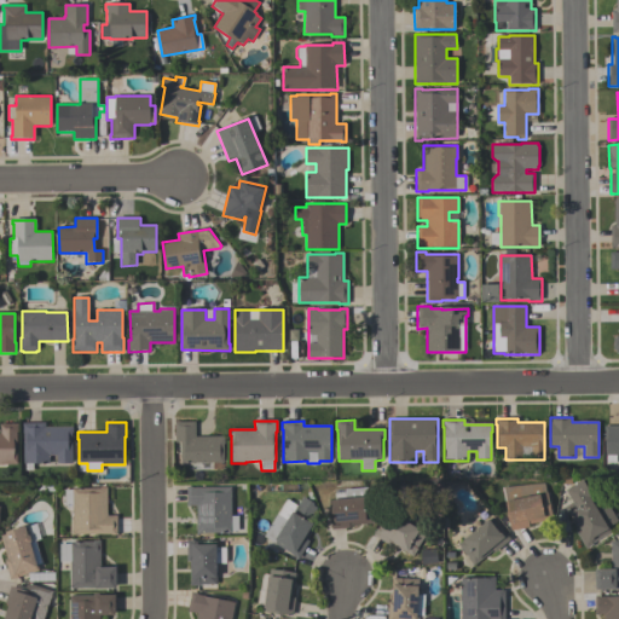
[(224,463),(180,463),(180,443),(177,443),(177,422),(195,422),(195,437),(223,437),(224,463)]
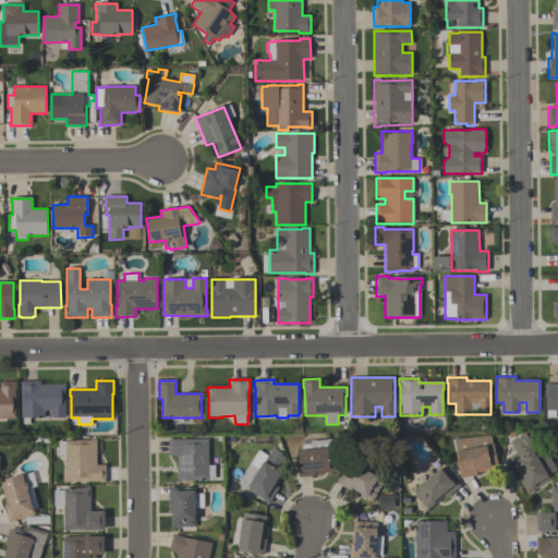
[(15,419),(0,419),(0,381),(15,381),(15,390),(15,419)]
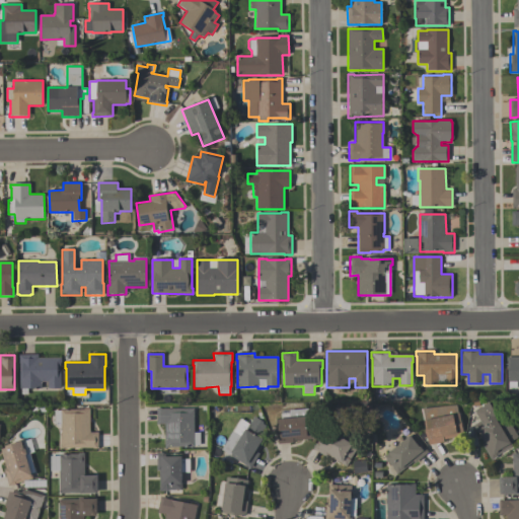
[(60,388),(48,389),(48,381),(42,381),(42,389),(27,389),(27,394),(21,394),(21,389),(20,389),(20,364),(18,364),(18,355),(38,355),(38,358),(61,358),(61,363),(60,363),(60,388)]
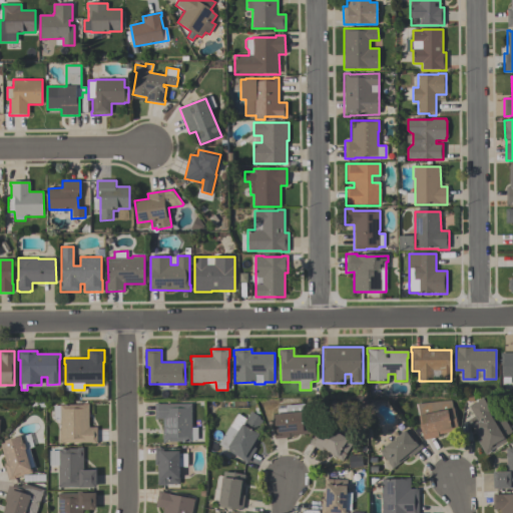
[(512,377),(510,377),(510,383),(502,383),(502,377),(501,377),(501,353),(512,353),(512,377)]
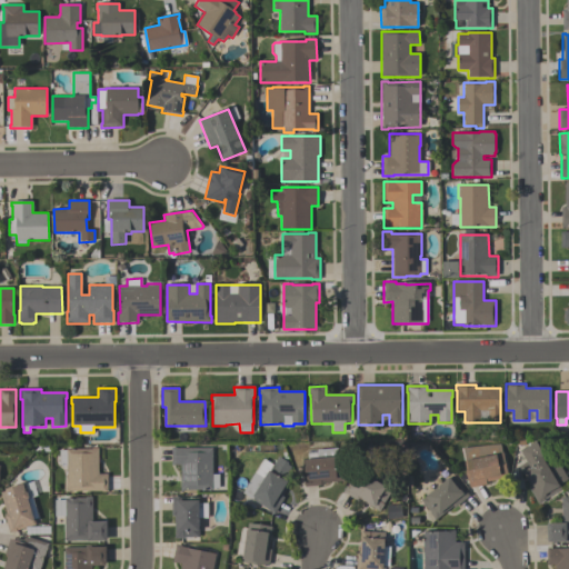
[(568,479),(559,485),(561,489),(543,499),(545,501),(539,505),(528,487),(530,485),(519,466),(527,461),(520,451),(536,442),(542,453),(549,449),(568,479)]
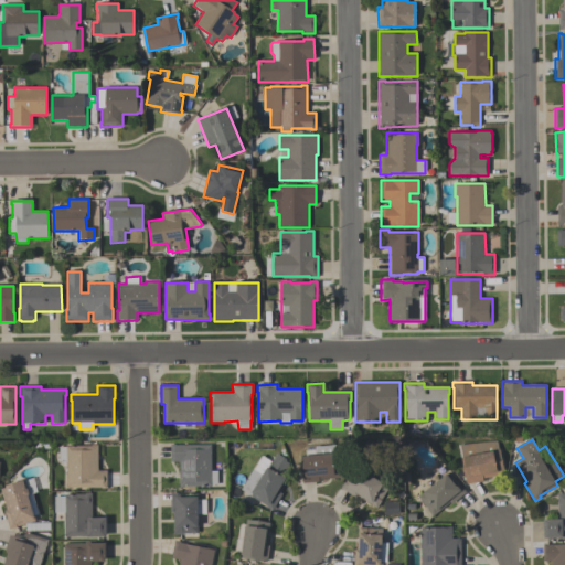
[(459,445),(497,440),(503,475),(482,479),(482,481),(466,484),(460,458),(461,457),(459,445)]
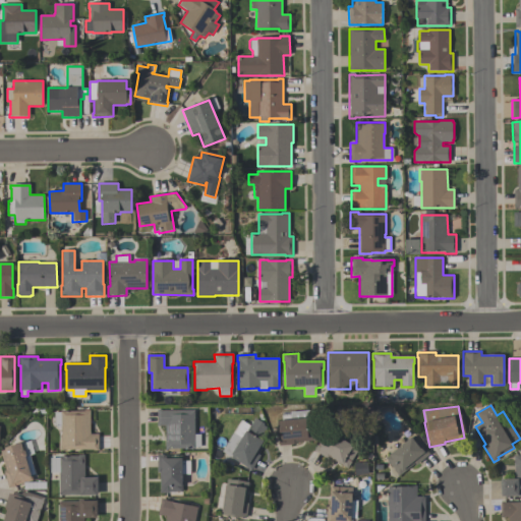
[(54,426),(54,412),(60,412),(60,411),(84,411),(84,410),(90,410),(90,435),(99,435),(99,451),(94,451),(94,450),(61,450),(61,426),(54,426)]
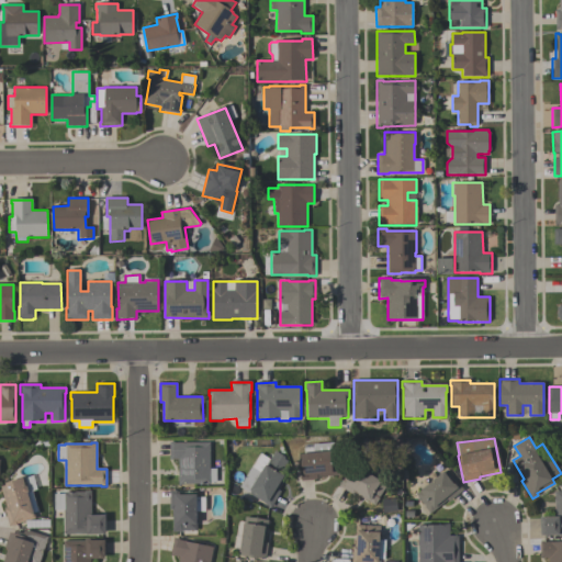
[(169,460),(169,442),(175,442),(209,442),(209,469),(216,469),(216,483),(210,483),(210,484),(183,484),(183,485),(178,485),(178,460),(169,460)]
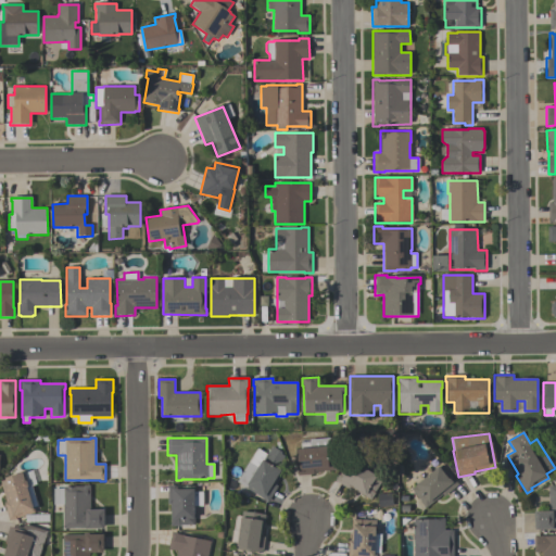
[(298,476),(295,450),(301,449),(300,441),(310,441),(310,440),(332,438),(336,470),(313,472),(313,475),(298,476)]
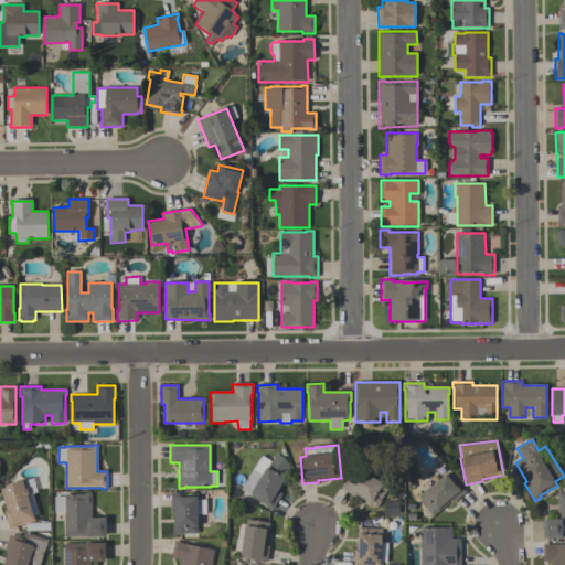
[(270,461),(276,454),(289,462),(285,469),(291,473),(279,492),(283,494),(272,511),(266,508),(266,507),(240,489),(262,456),(270,461)]
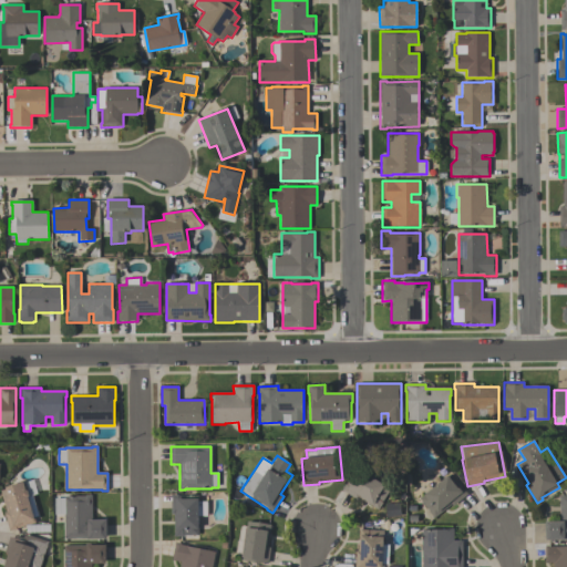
[(378,511),(358,498),(357,500),(341,491),(354,468),(382,485),(383,485),(390,488),(382,503),(378,511)]
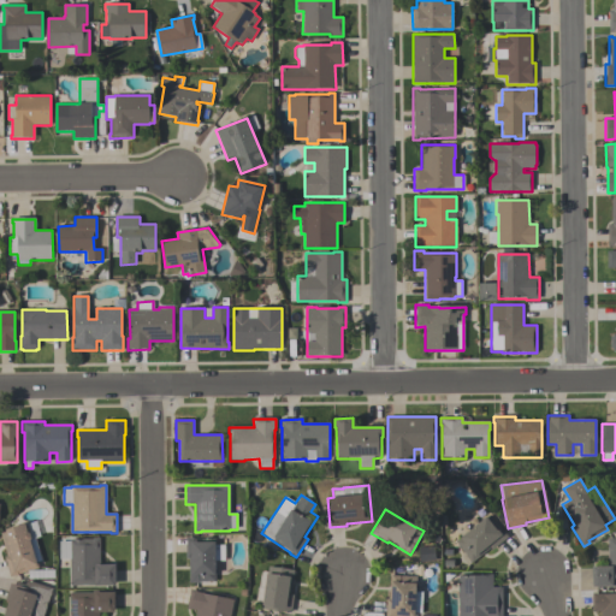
[(471,563),(466,556),(467,555),(456,542),(462,537),(462,538),(490,515),(503,532),(504,531),(508,537),(492,550),(490,548),(471,563)]
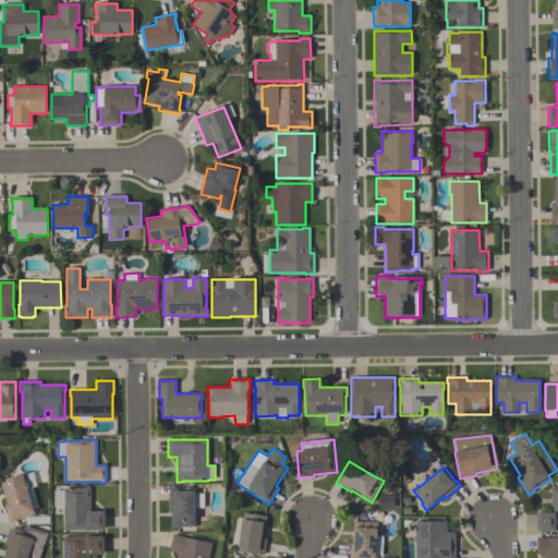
[(23,475),(25,483),(27,484),(28,489),(32,488),(37,507),(33,509),(35,514),(15,520),(16,521),(10,523),(4,505),(7,505),(0,483),(5,482),(4,481),(23,475)]
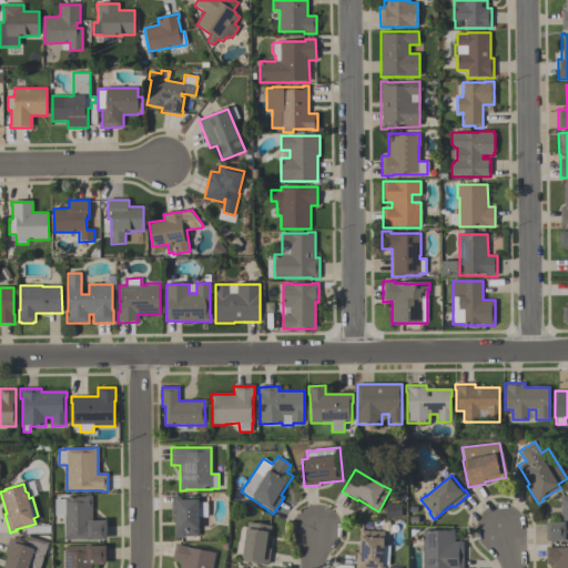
[(66,540),(64,515),(54,516),(54,499),(64,499),(64,497),(85,497),(85,496),(92,496),(92,521),(107,521),(107,541),(88,541),(88,540),(66,540)]
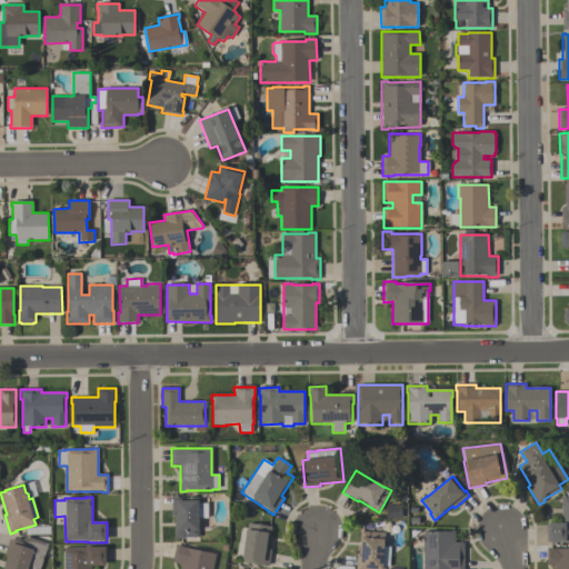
[(175,538),(175,516),(171,516),(171,497),(198,497),(198,503),(207,503),(207,518),(198,518),(198,537),(182,537),(182,538),(175,538)]
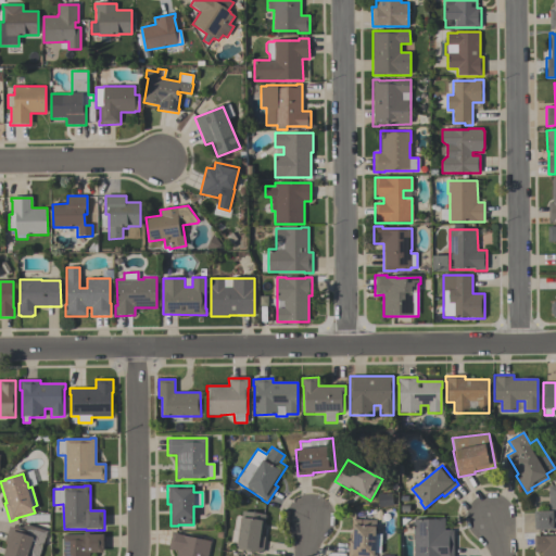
[(555,530),(535,531),(534,513),(548,513),(547,485),(555,485),(555,487),(555,530)]
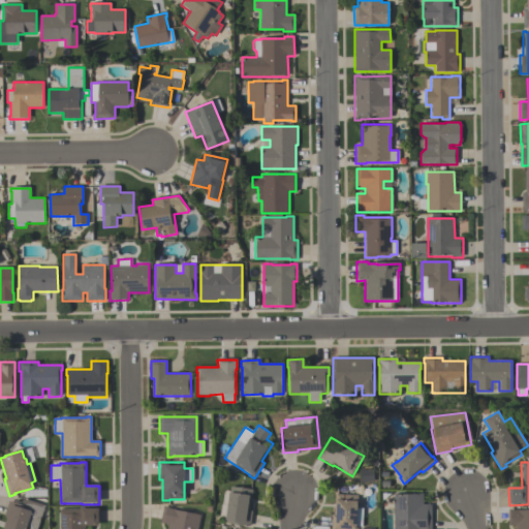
[(249,526),(224,523),(225,520),(220,519),(222,504),(224,491),(229,491),(230,487),(252,490),(250,510),(251,510),(249,526)]
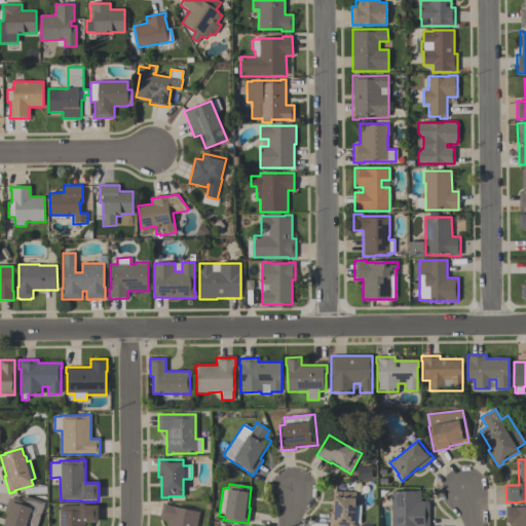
[(329,525),(330,512),(332,512),(333,491),(355,492),(354,505),(361,505),(360,524),(354,524),(354,525),(329,525)]
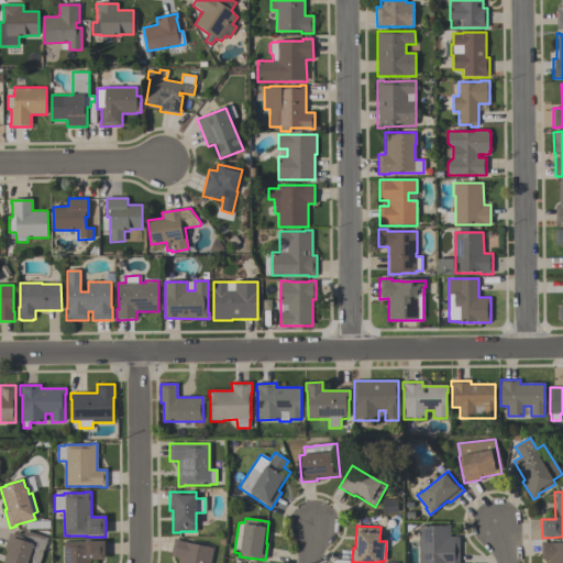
[(450,527),(450,537),(459,537),(459,562),(418,562),(418,527),(450,527)]
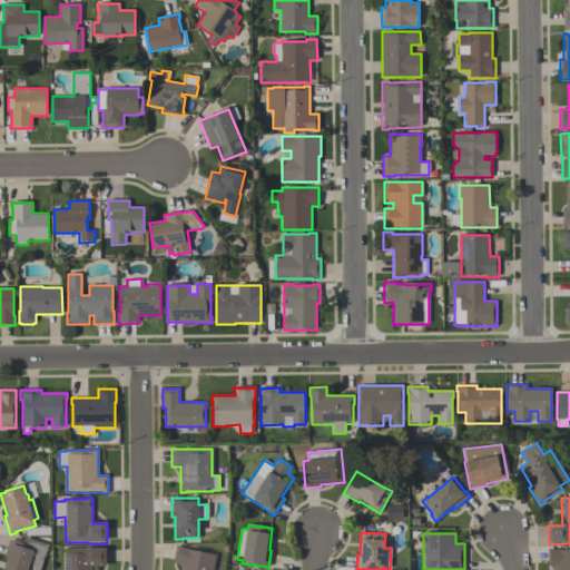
[(2,569),(7,557),(5,557),(10,540),(16,542),(16,539),(23,541),(25,538),(28,539),(29,538),(48,544),(40,569),(2,569)]
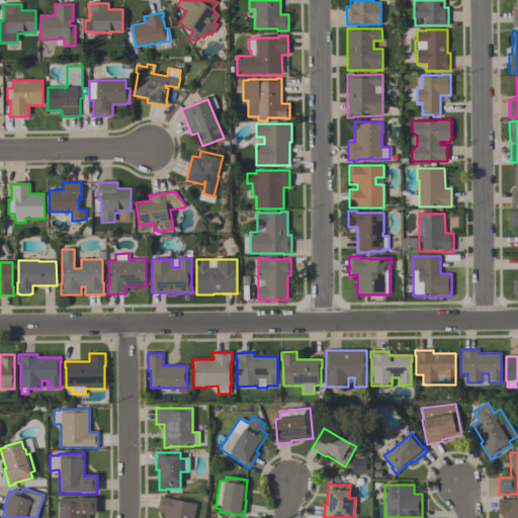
[(196,504),(193,517),(163,517),(164,514),(157,513),(160,496),(165,497),(165,498),(196,504)]
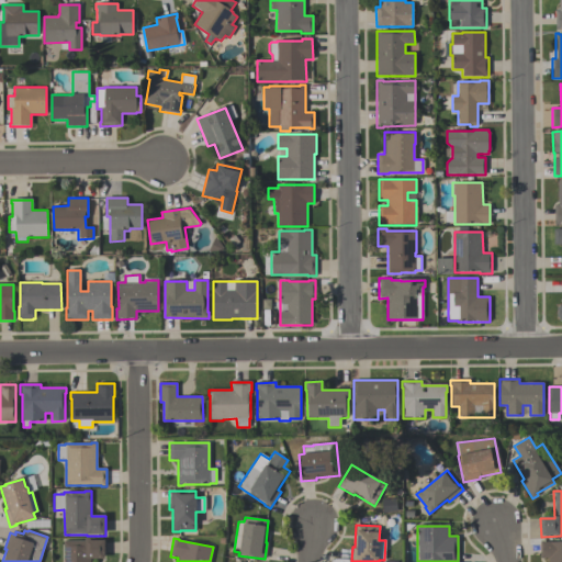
[(561,561),(549,561),(549,558),(540,559),(540,540),(543,540),(543,542),(561,541),(561,561)]
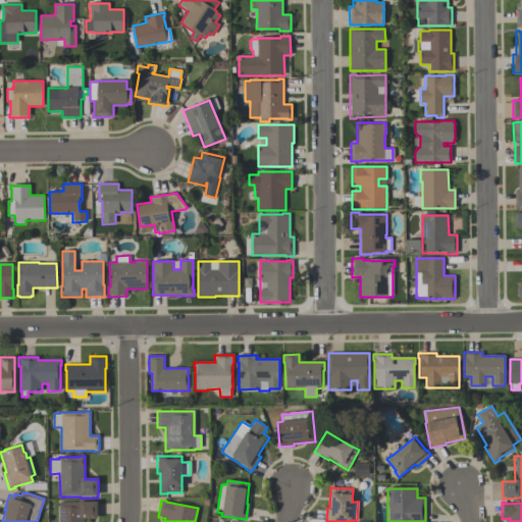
[(59,521),(59,503),(97,503),(97,519),(84,519),(84,521),(59,521)]
